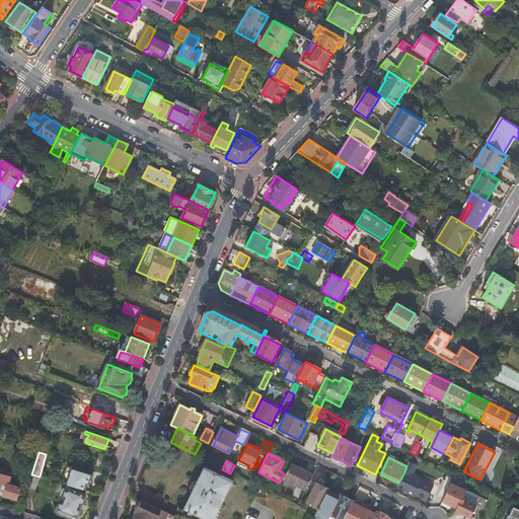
[(396,488),(415,497),(416,495),(422,480),(412,475),(416,465),(409,462),(406,466),(404,472),(398,483),(396,488)]
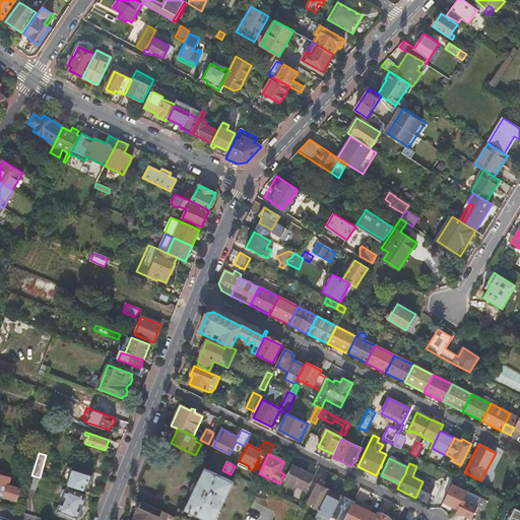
[(307,492),(314,476),(290,465),(284,480),(307,492)]
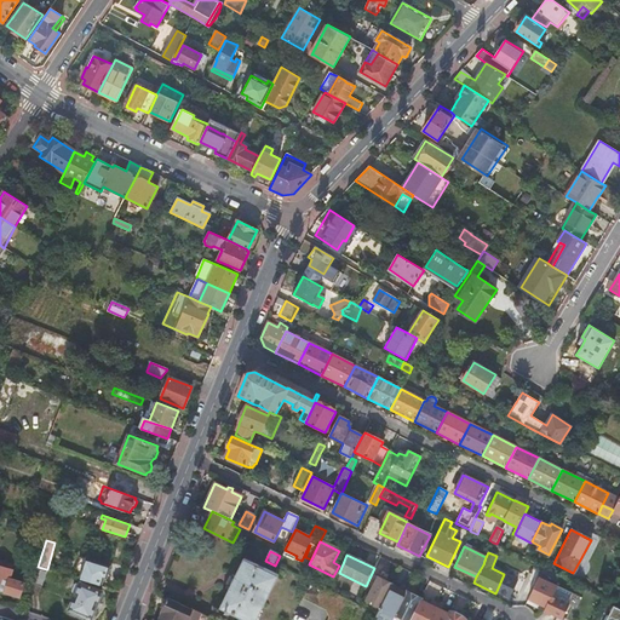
[(257,619),(279,575),(245,558),(220,609),(242,619),(257,619)]
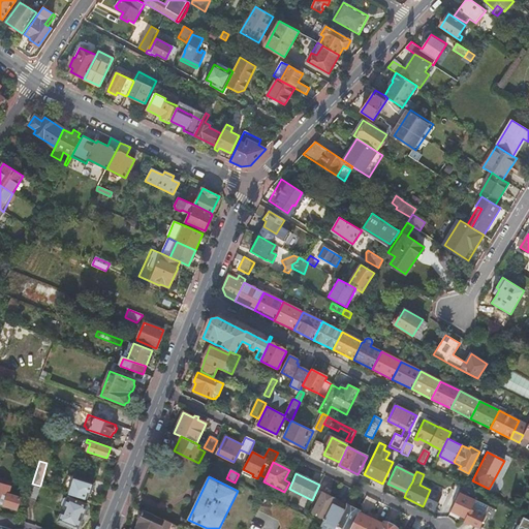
[(91,494),(93,484),(73,477),(68,494),(87,498),(88,493),(91,494)]
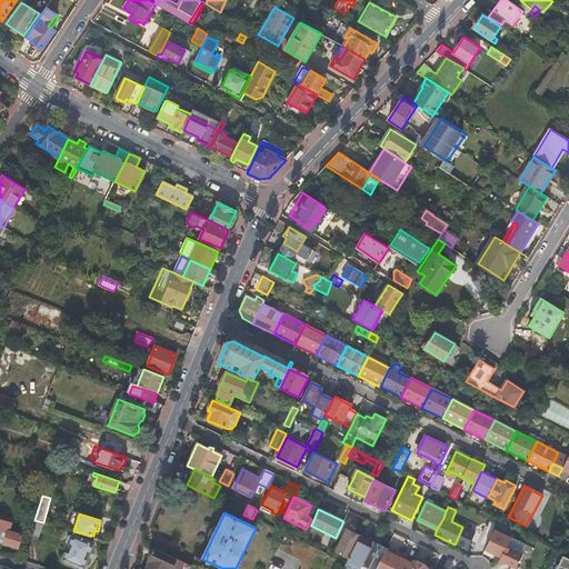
[(0,542),(18,548),(19,545),(20,543),(21,542),(21,541),(21,540),(20,539),(21,536),(9,531),(12,519),(3,516),(1,520),(0,519),(0,542)]
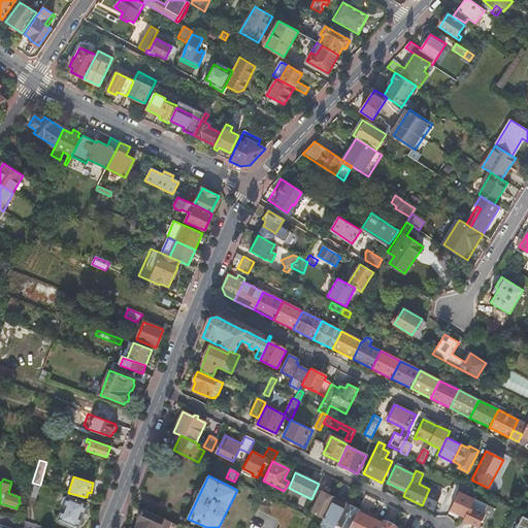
[(32,483),(27,497),(31,498),(35,499),(39,485),(32,483)]
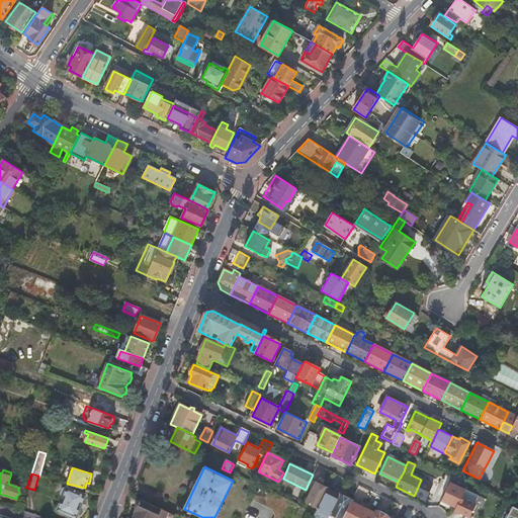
[(460,477),(454,473),(451,480),(457,484),(460,477)]
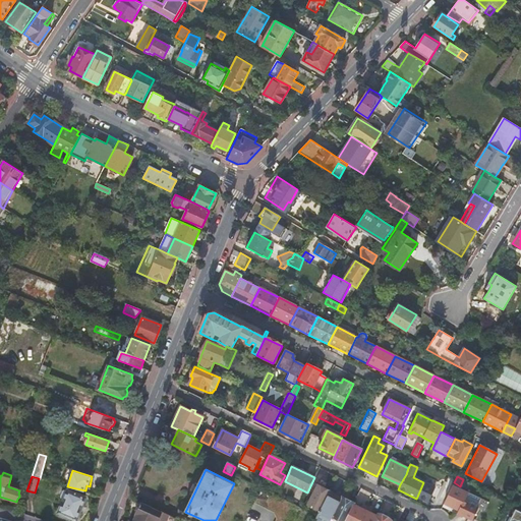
[(423,482),(417,497),(428,502),(436,487),(424,482),(423,482)]
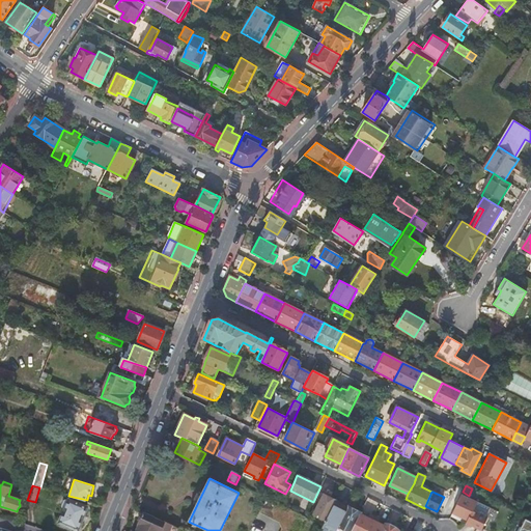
[(463,492),(462,495),(458,501),(453,512),(468,520),(466,523),(467,523),(467,524),(467,525),(468,525),(468,526),(469,526),(470,526),(471,526),(472,526),(472,525),(481,530),(487,519),(472,510),(476,502),(468,498),(469,496),(463,492)]
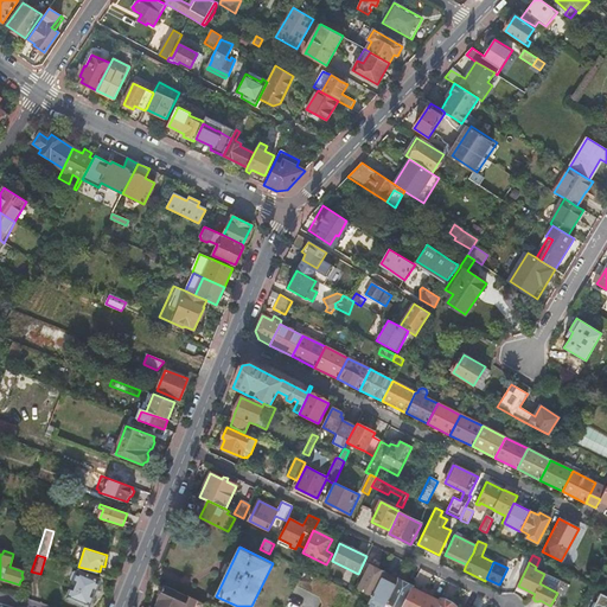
[(384,575),(384,573),(370,566),(358,588),(374,595),(384,575)]
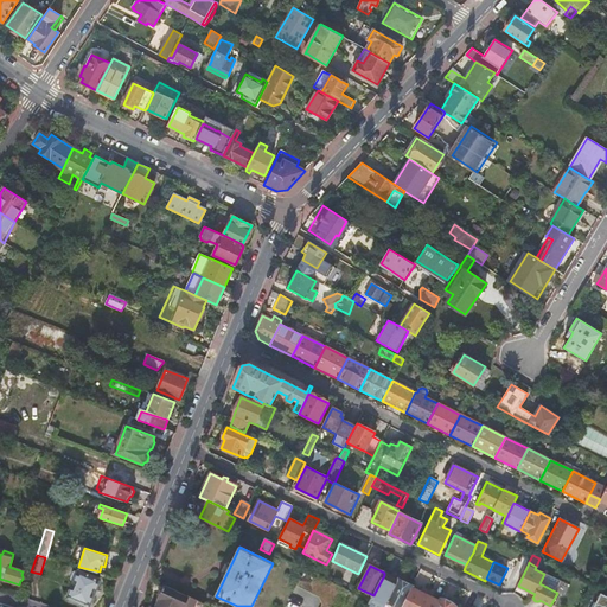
[(415,581),(421,569),(414,566),(407,579),(414,582),(415,581)]
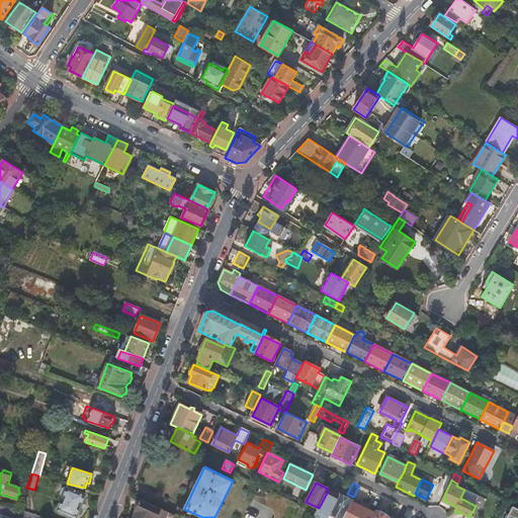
[(366,490),(359,486),(354,496),(359,499),(362,497),(366,490)]
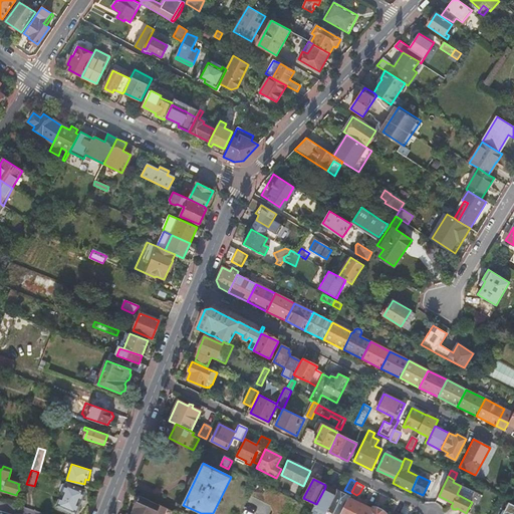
[(84,491),(67,484),(64,483),(61,485),(59,490),(61,493),(63,494),(58,506),(75,513),(84,491)]
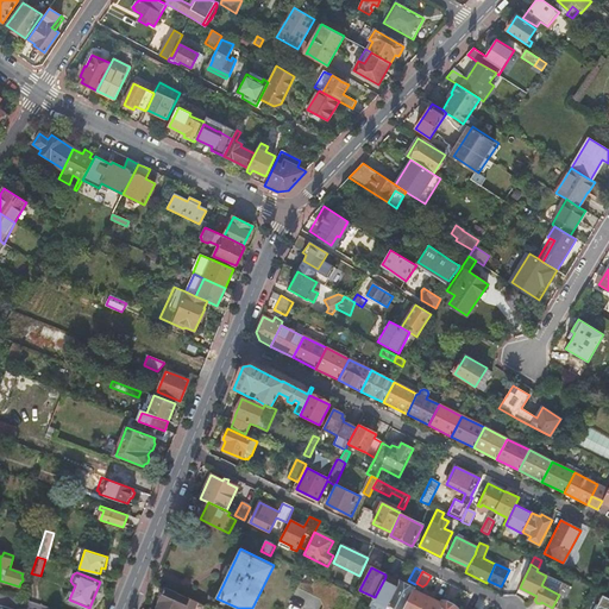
[(343,608),(350,594),(324,582),(306,573),(299,588),(321,600),(325,608),(343,608)]
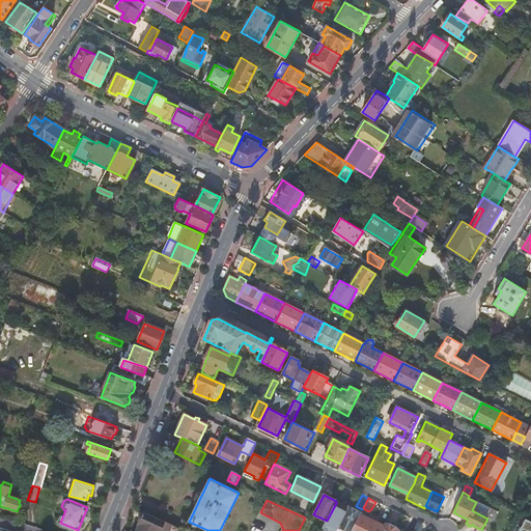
[(324,528),(329,530),(336,530),(347,508),(336,503),(327,521),(324,527),(324,528)]
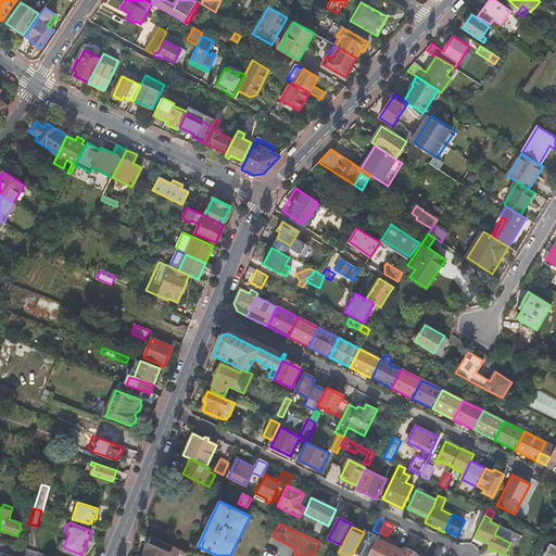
[(378,538),(365,531),(364,532),(352,555),(368,555),(377,539),(378,538)]
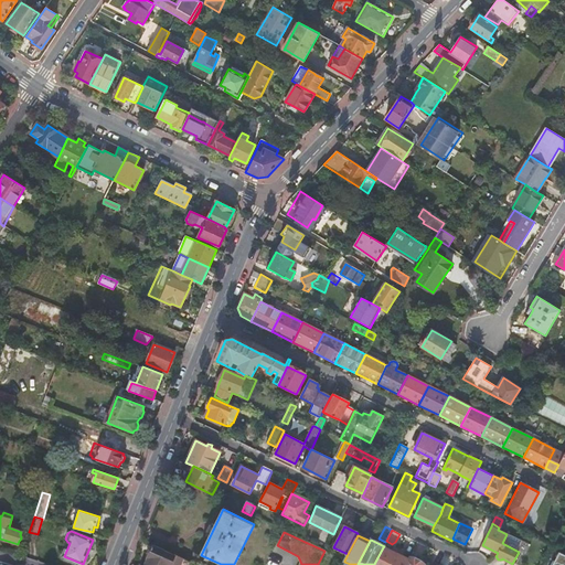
[(190,564),(191,563),(174,555),(173,556),(152,546),(146,560),(147,561),(145,564),(190,564)]
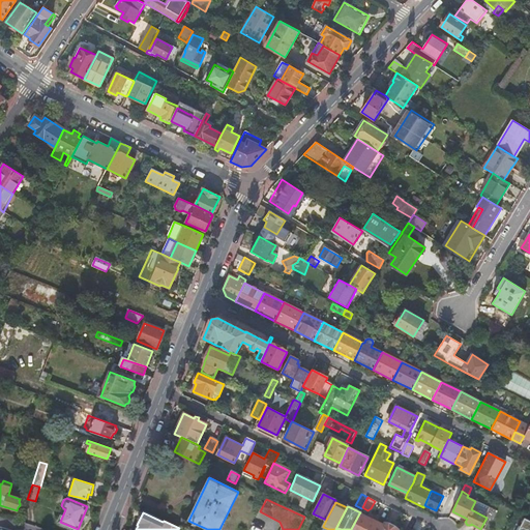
[(365,529),(372,520),(359,513),(351,529),(365,529)]
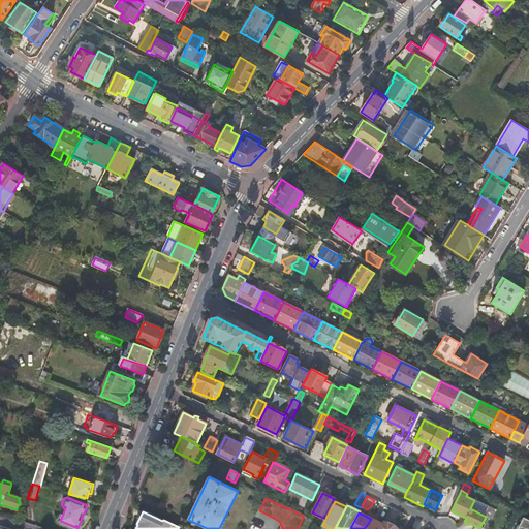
[(419,528),(423,524),(409,517),(404,528),(405,528),(419,528)]
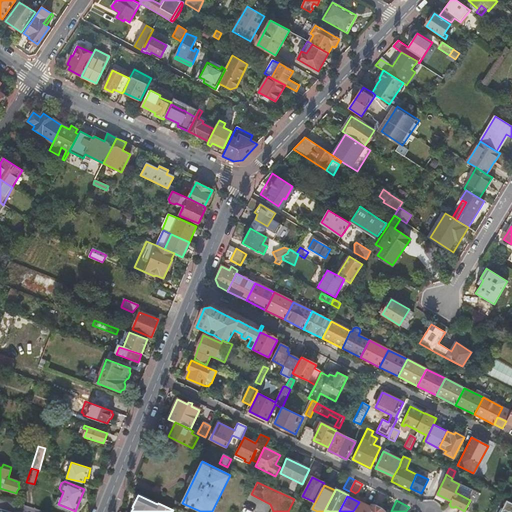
[(511,511),(511,502),(507,500),(500,511),(511,511)]
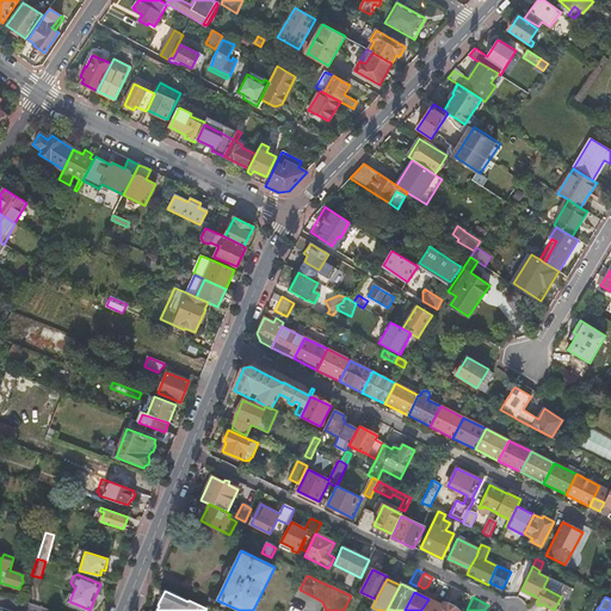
[(439,610),(443,606),(429,599),(421,610),(439,610)]
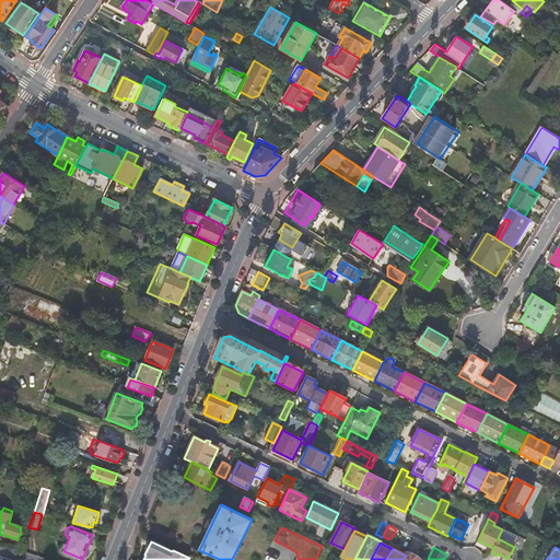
All buildings are outlined.
